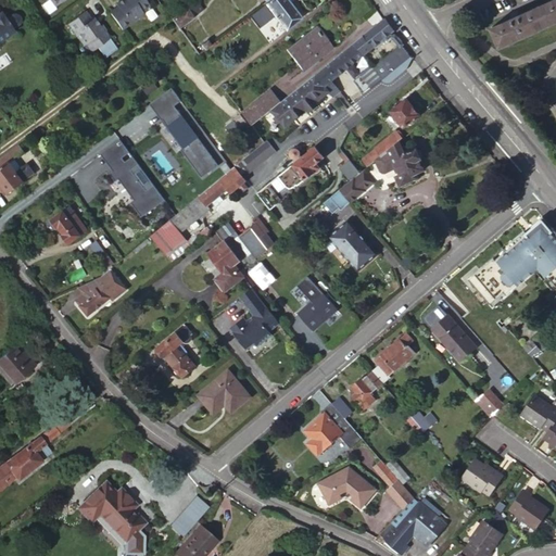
[(112,15),(122,29),(143,14),(142,12),(150,7),(144,0),(121,0),(116,4),(117,5),(110,12),(112,15)]
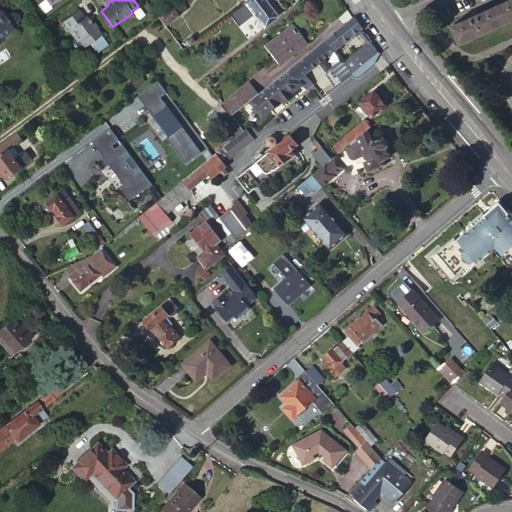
[(267,0),(247,0),(243,4),(263,27),(278,16),(266,1),(267,0)]
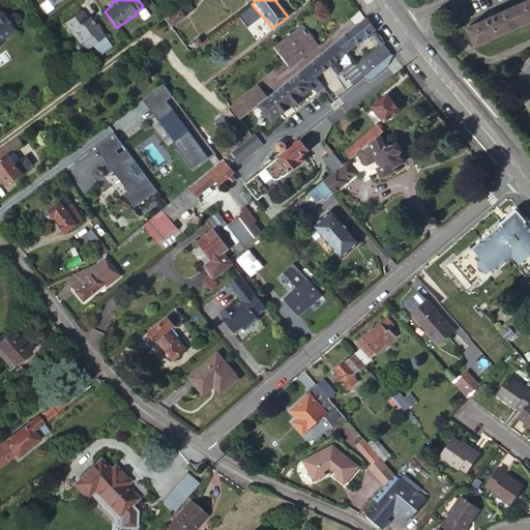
[(529,0),(527,0),(514,5),(492,16),(491,12),(488,15),(484,16),(487,19),(468,27),(476,46),(478,46),(498,36),(529,22),(529,0)]
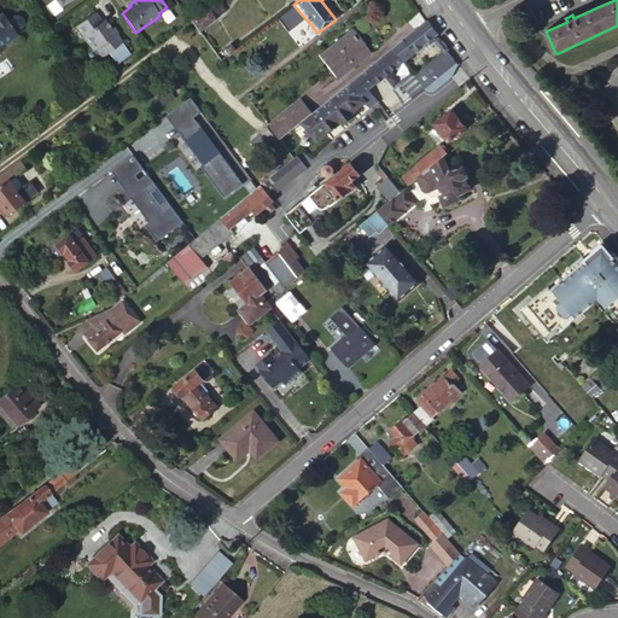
[(199,13),(191,19),(192,22),(199,30),(215,19),(207,9),(199,13)]
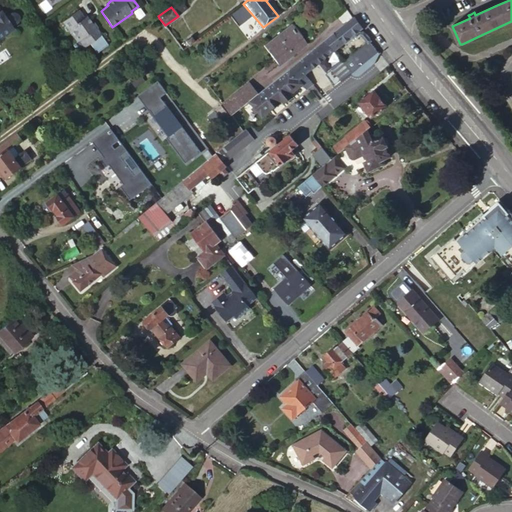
[(6,17),(1,11),(0,11),(0,37),(13,28),(12,26),(17,22),(18,21),(18,20),(19,18),(18,16),(17,15),(14,13),(13,13),(11,13),(9,15),(6,17)]
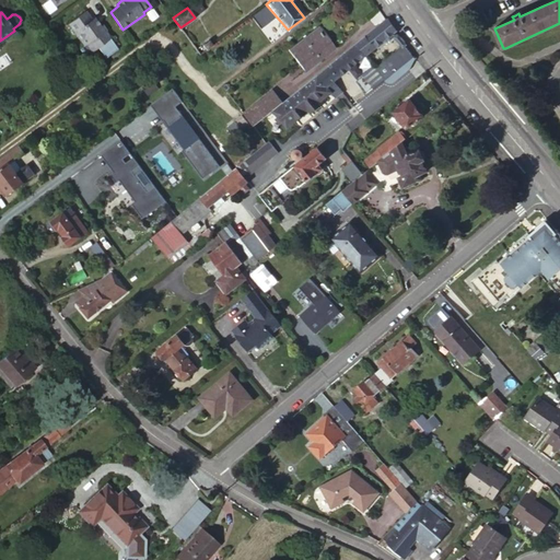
[(88,21),(82,13),(66,26),(82,47),(77,50),(82,58),(90,53),(97,63),(114,50),(106,41),(108,38),(102,30),(100,32),(97,28),(91,19),(88,21)]
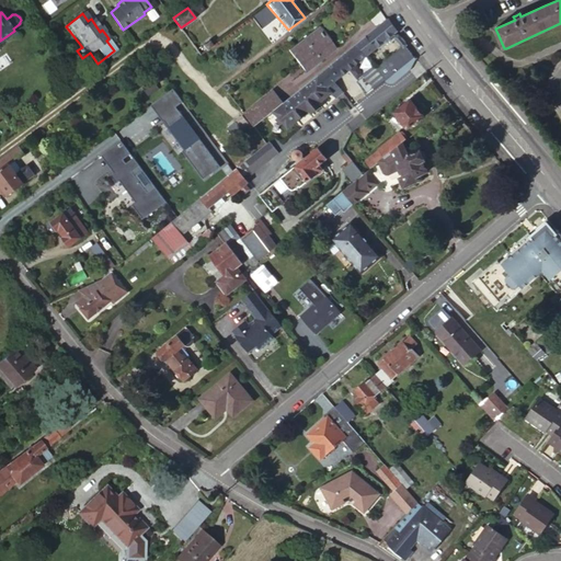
[(388,19),(386,20),(376,27),(356,44),(366,56),(396,32),(397,31),(388,19)]
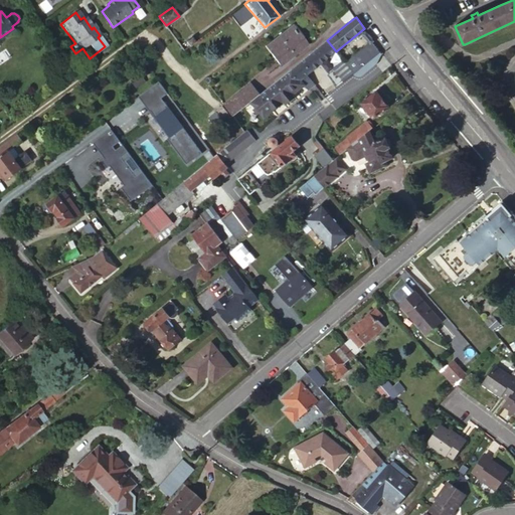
[(295,53),(307,44),(301,37),(303,35),(294,23),(265,46),(275,58),(280,65),(295,53)]
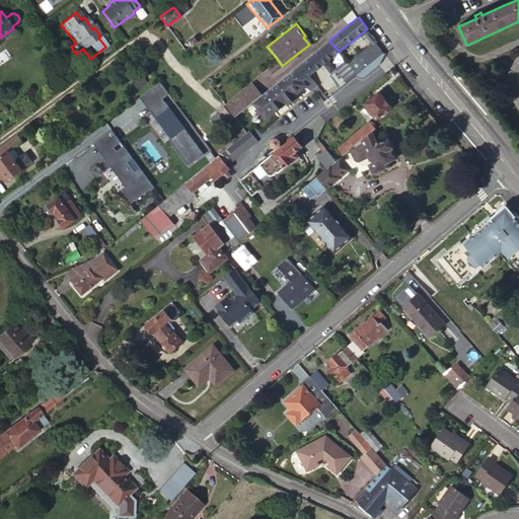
[(310,75),(339,52),(329,41),(313,54),(296,68),(295,69),(304,80),(310,75)]
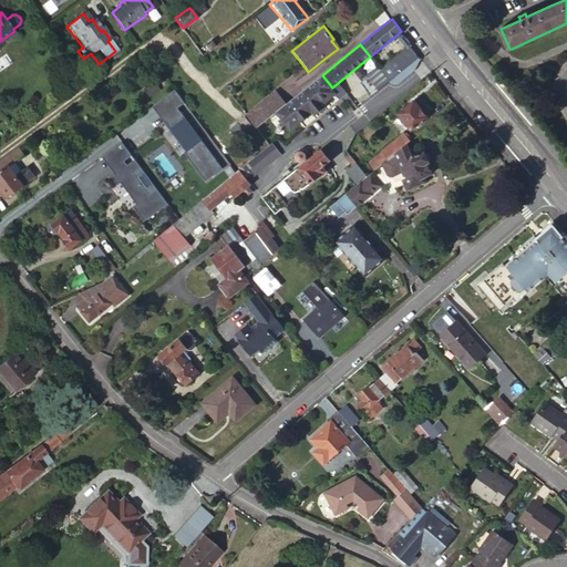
[(410,45),(389,62),(399,74),(391,81),(392,82),(393,83),(394,84),(395,84),(398,83),(415,70),(412,66),(421,59),(420,58),(410,45)]
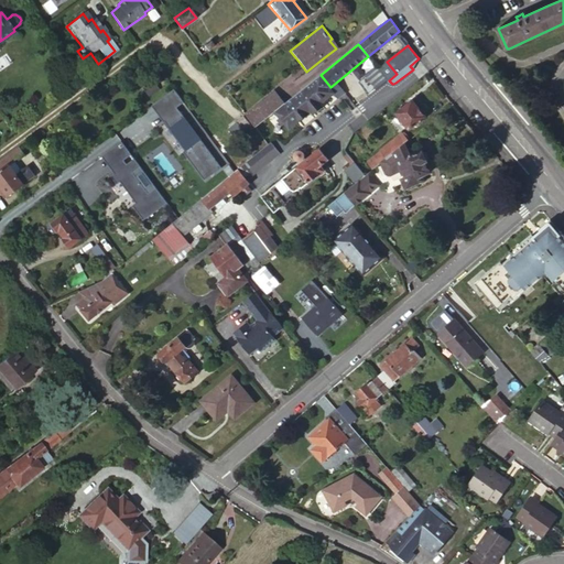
[(422,62),(419,58),(410,66),(413,69),(422,62)]
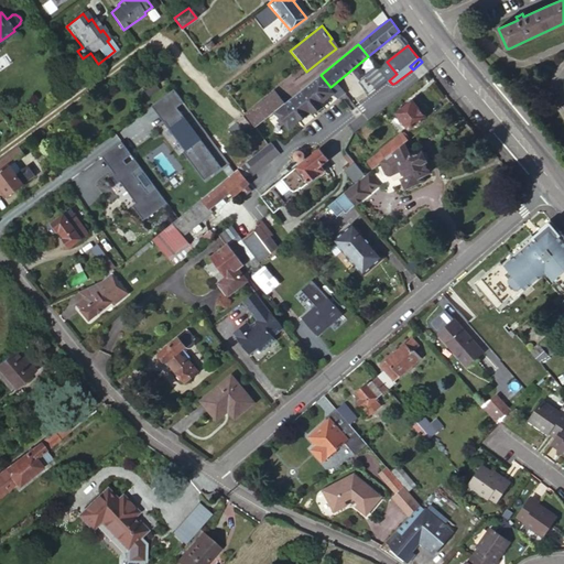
[(378,67),(367,76),(378,89),(388,82),(389,80),(378,67)]
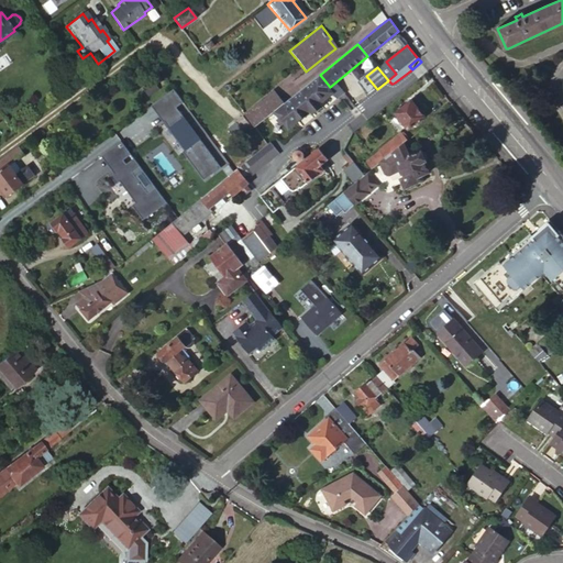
[(321,103),(334,92),(330,87),(320,75),(302,88),(286,103),(276,111),(289,129),(312,110),(321,103)]
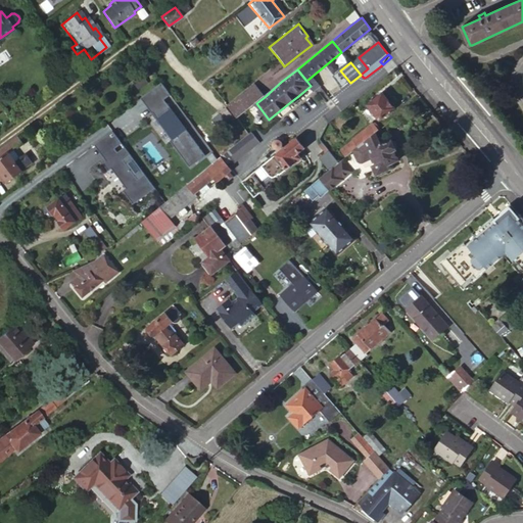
[(317,82),(311,86),(315,91),(321,87),(317,82)]
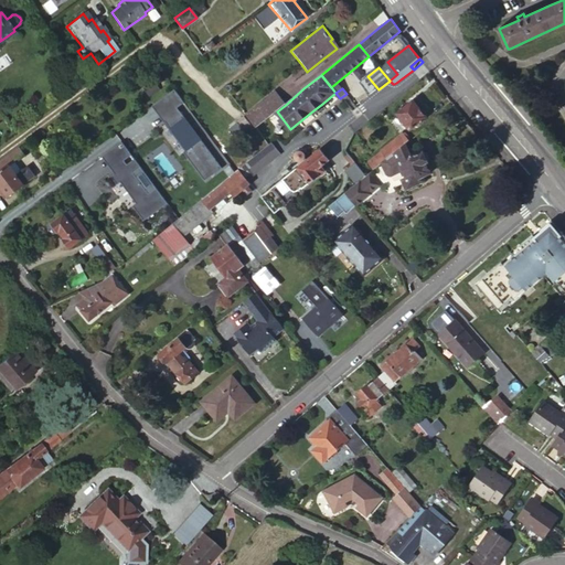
[(274,92),(246,114),(252,121),(256,127),(284,104),(274,92)]
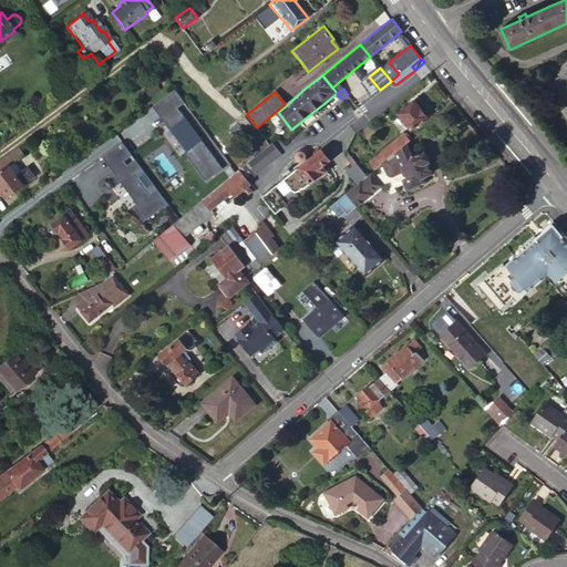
[(421,109),(415,101),(399,113),(412,130),(429,117),(426,115),(428,112),(424,109),(421,109)]
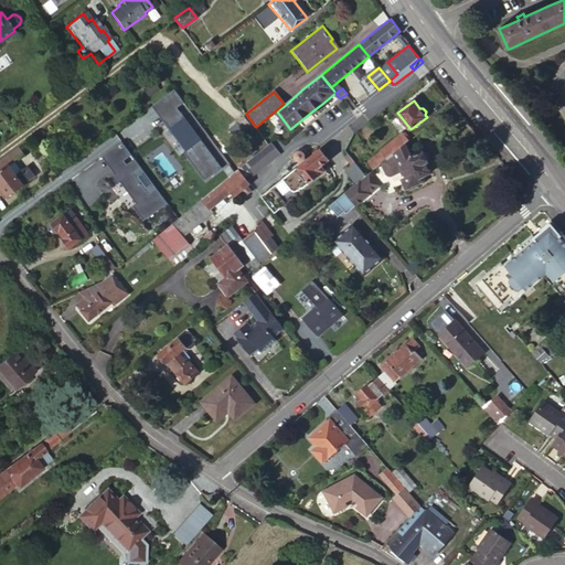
[(324,106),(322,104),(313,110),(316,114),(324,106)]
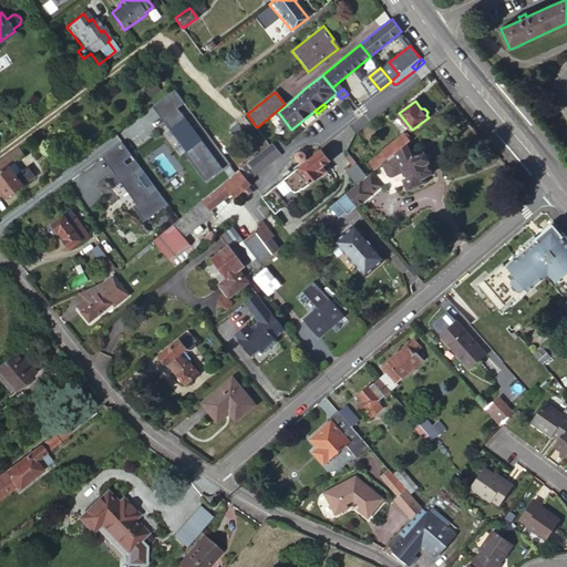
[(207,179),(224,166),(182,109),(167,120),(188,150),(186,151),(207,179)]
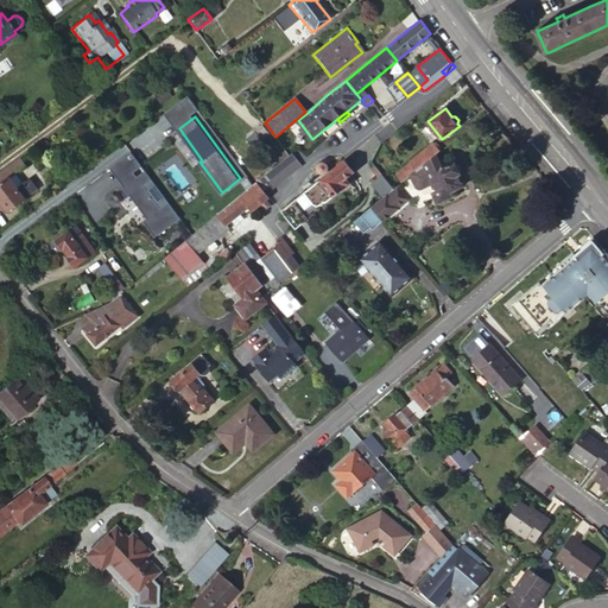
[(438,152),(442,150),(436,143),(435,144),(434,143),(409,162),(416,171),(418,169),(423,165),(438,152)]
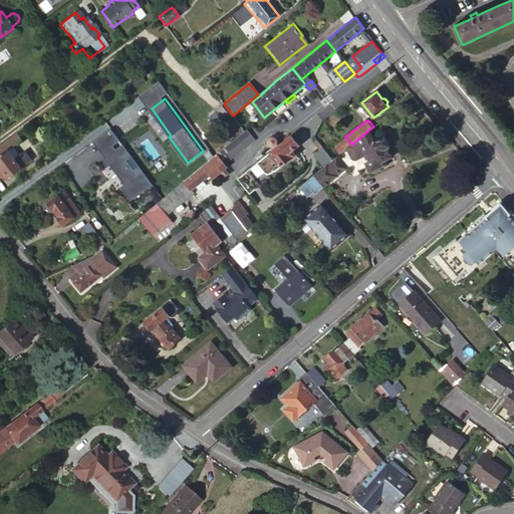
[(255,139),(246,129),(244,131),(224,147),(217,153),(225,164),(255,139)]
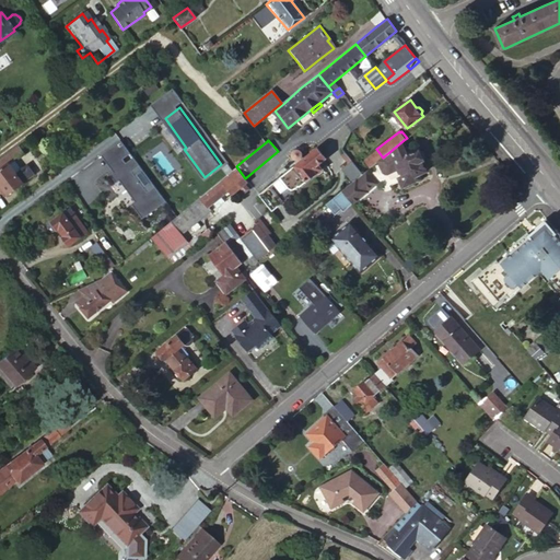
[(408,151),(404,140),(389,152),(385,155),(388,162),(393,163),(396,161),(395,158),(408,151)]
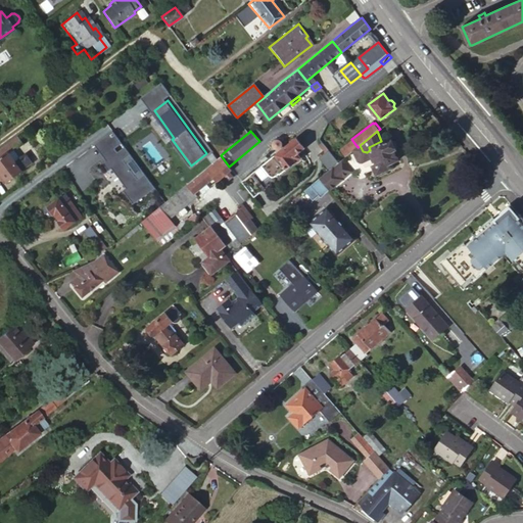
[(0,170),(8,181),(33,162),(27,153),(19,158),(20,160),(16,163),(8,152),(12,149),(17,145),(19,147),(24,144),(17,136),(0,148),(0,170)]
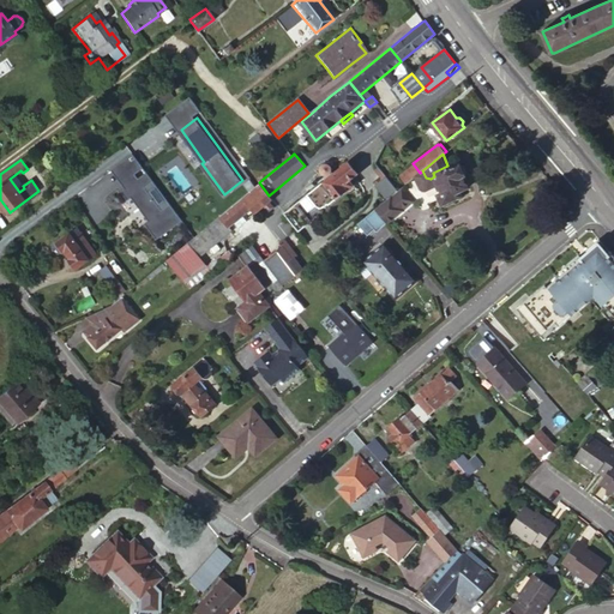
[(357,173),(349,161),(344,164),(320,184),(308,193),(318,204),(321,208),(326,205),(330,203),(330,204),(349,188),(345,184),(350,179),(357,173)]
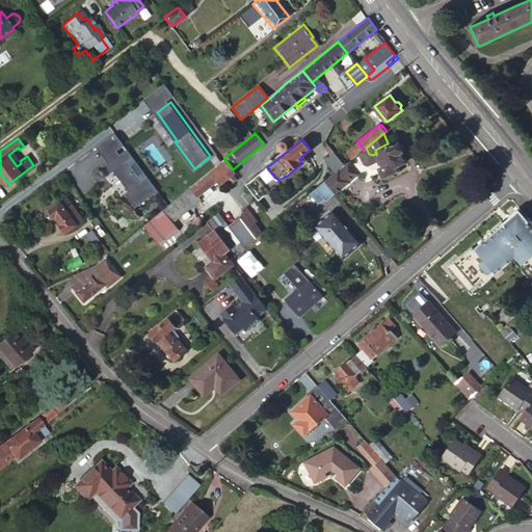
[(388,143),(375,150),(376,153),(382,166),(378,168),(382,177),(387,176),(389,178),(392,176),(393,174),(400,170),(398,166),(405,163),(401,153),(403,152),(402,151),(404,149),(402,143),(399,142),(398,140),(389,144),(388,143)]
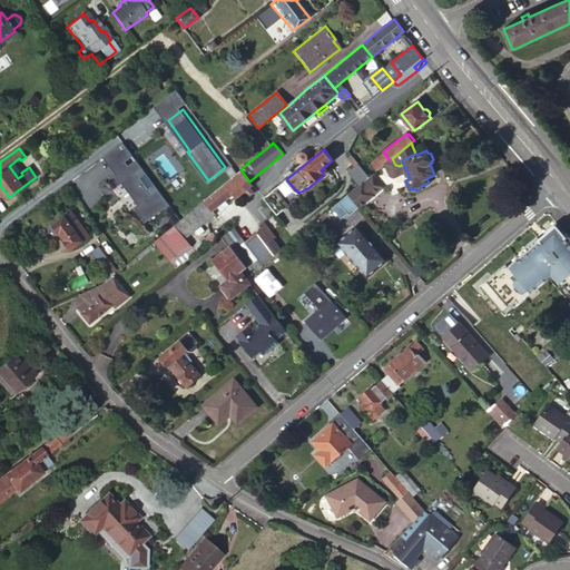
[(390,160),(383,151),(370,163),(376,170),(379,168),(390,160)]
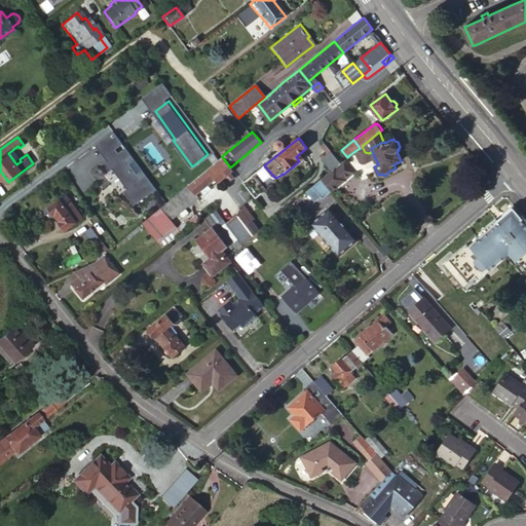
[(124,190),(136,204),(157,188),(126,146),(105,162),(110,171),(113,167),(128,188),(124,190)]
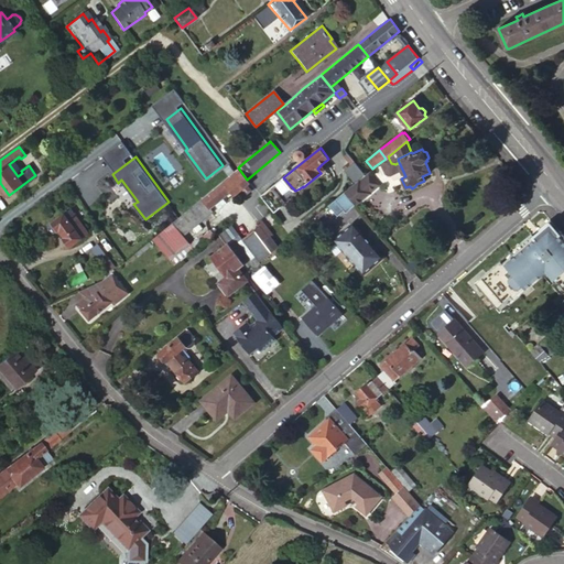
[(22,173),(21,171),(13,161),(9,164),(18,176),(22,173)]
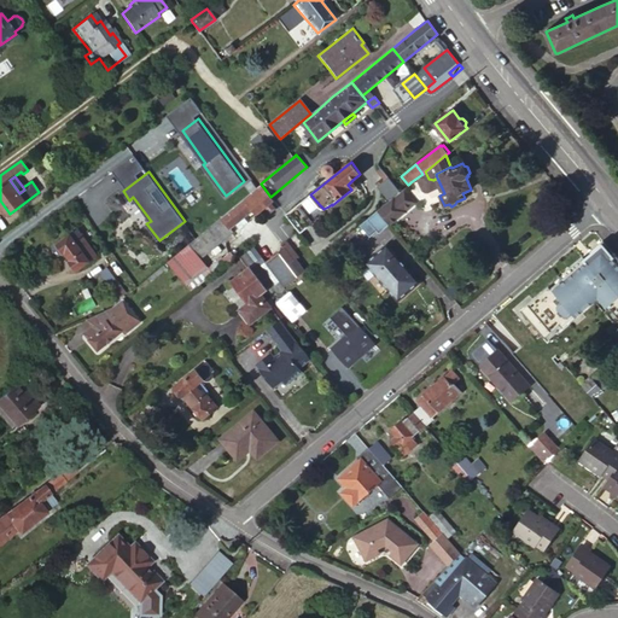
[(389,176),(378,186),(389,200),(392,198),(401,191),(389,176)]
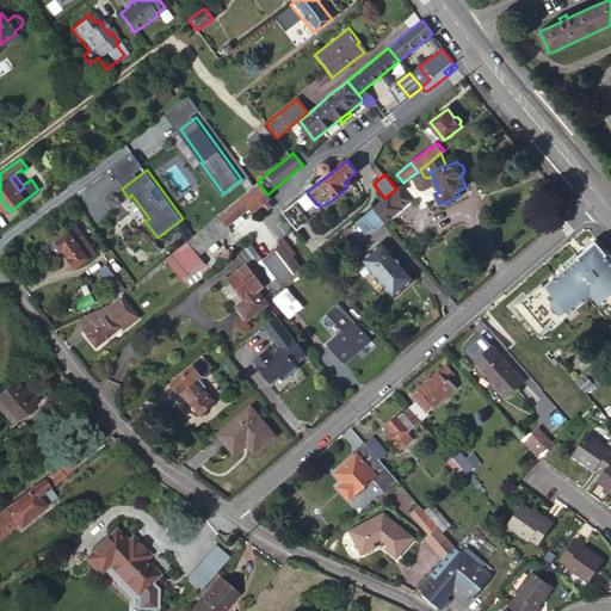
[(166,258),(185,282),(207,264),(198,255),(230,229),(227,226),(250,207),(253,211),(263,203),(266,207),(270,203),(267,201),(271,197),(267,195),(258,181),(242,196),(198,232),(185,242),(171,253),(166,258)]
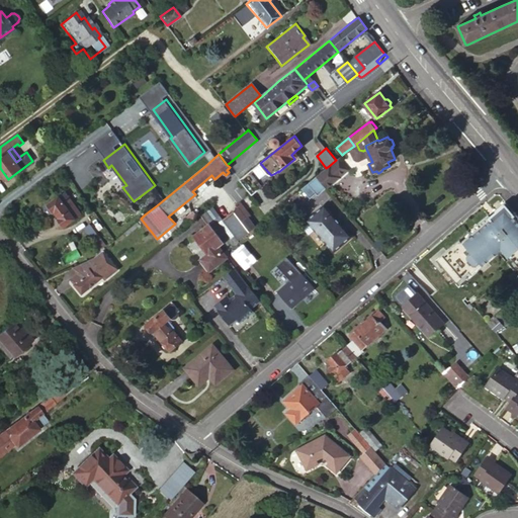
[(326,168),(316,176),(327,188),(348,170),(338,158),(336,160),(329,166),(326,168)]
